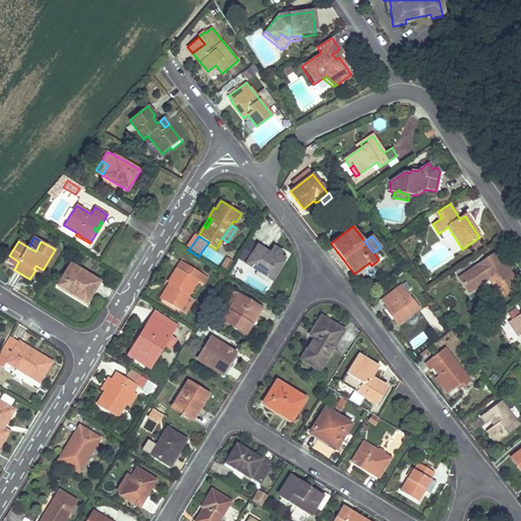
[(272,279),(282,264),(269,255),(270,254),(257,246),(246,264),(272,279)]
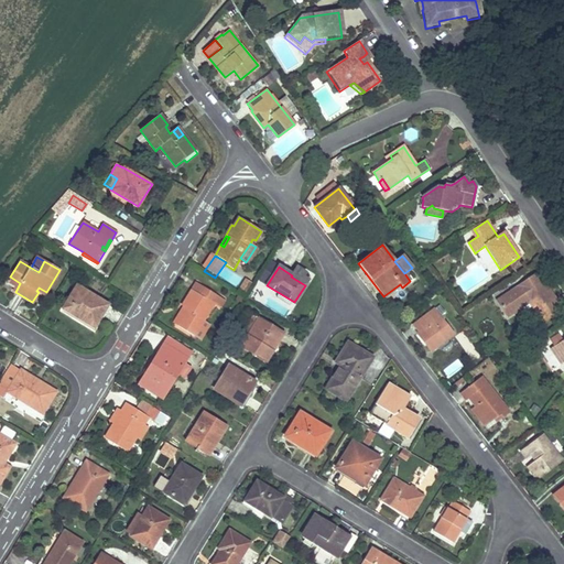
[(305,285),(306,283),(293,274),(292,275),(291,277),(305,285)]
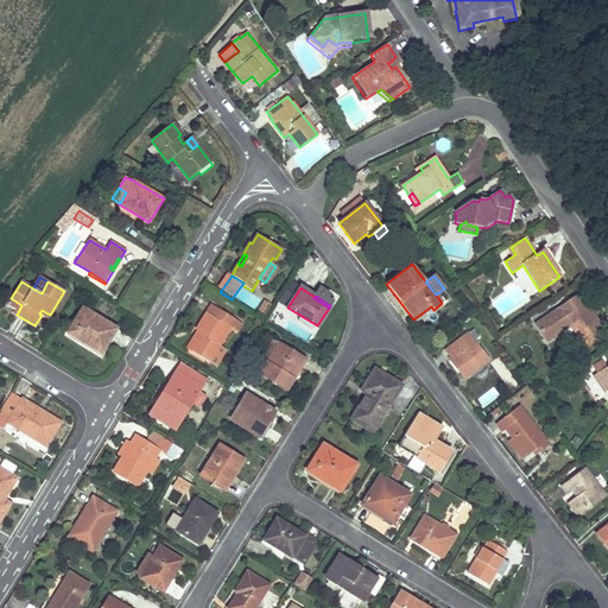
[(589,309),(580,296),(575,298),(584,312),(589,309)]
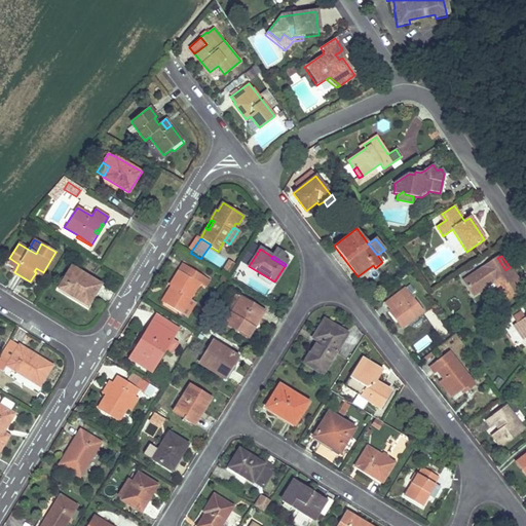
[(7,262),(16,268),(19,264),(9,258),(7,262)]
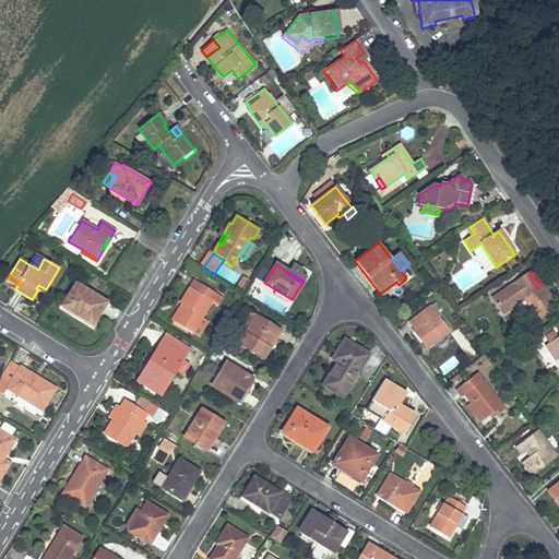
[(537,319),(556,307),(542,284),(537,287),(528,274),(492,298),(503,313),(524,299),(537,319)]
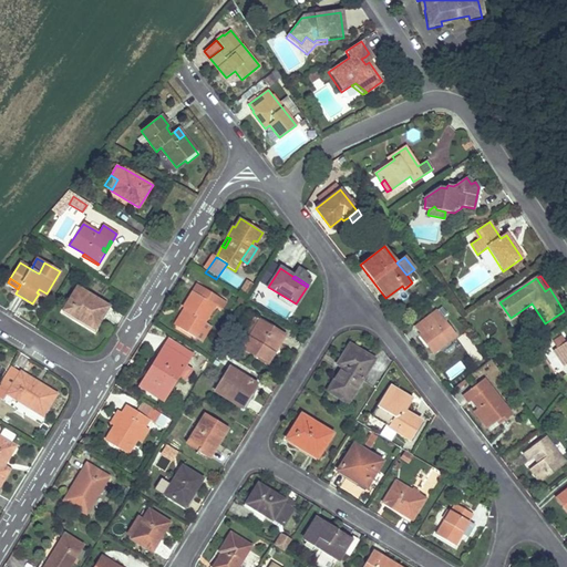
[(202,298),(206,290),(197,285),(192,291),(202,298)]
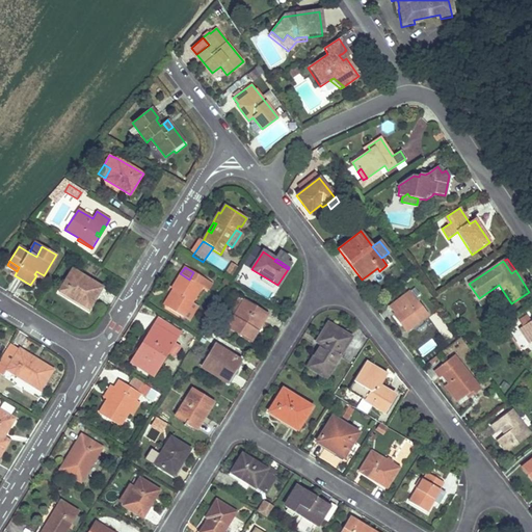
[(364,283),(379,271),(377,268),(362,280),(364,283)]
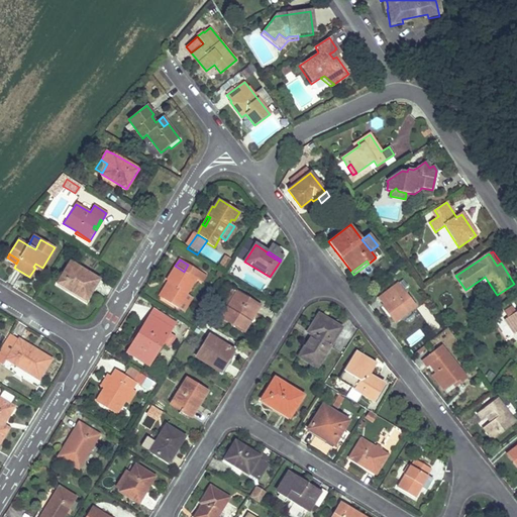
[(70,262),(58,283),(77,295),(79,292),(88,298),(99,279),(70,262)]
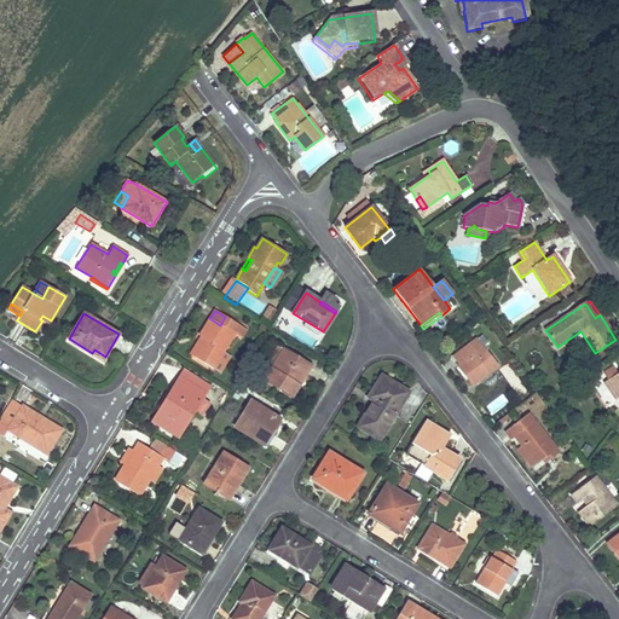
[(201,342),(192,357),(213,369),(223,353),(235,333),(239,325),(225,317),(220,325),(209,318),(200,336),(201,337),(204,340),(202,343),(201,342)]
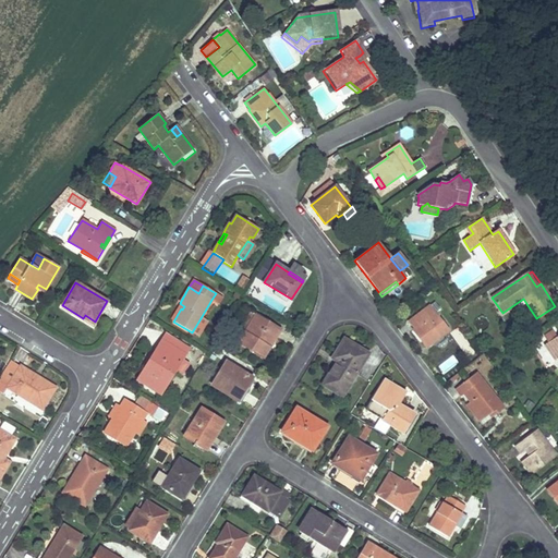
[(221,298),(216,293),(211,300),(218,304),(221,298)]
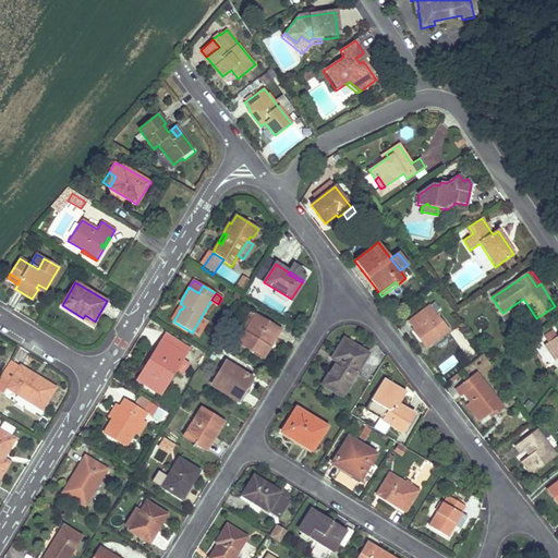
[(428,306),(434,314),(439,310),(434,303),(428,306)]
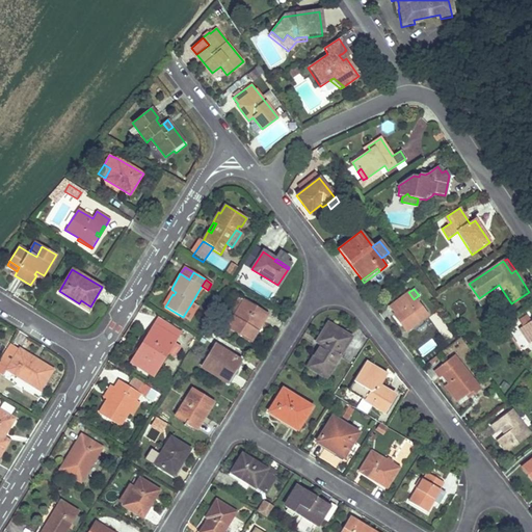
[(176,292),(173,290),(163,306),(165,307),(173,294),(174,295),(176,292)]
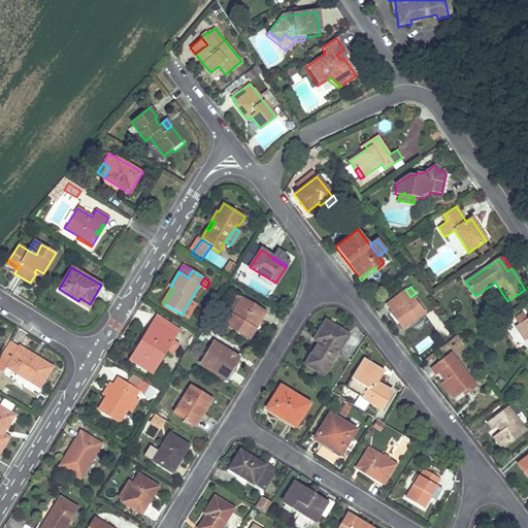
[(403,329),(424,314),(410,297),(405,290),(387,304),(392,310),(390,311),(403,329)]
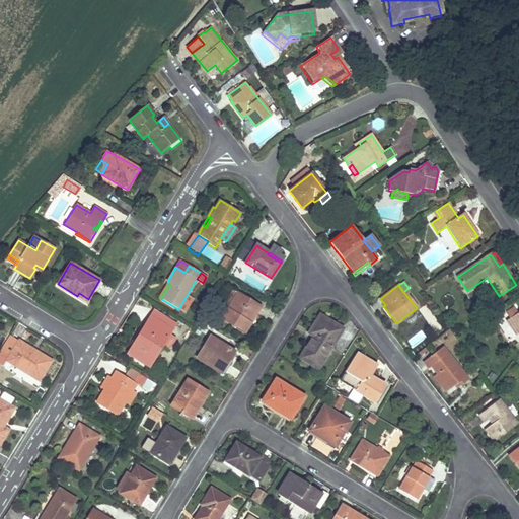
[(228,308),(237,293),(233,291),(224,305),(228,308)]
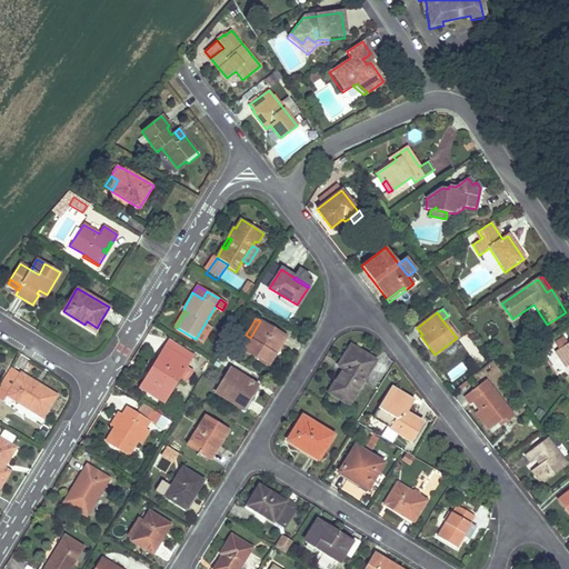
[(285,336),(286,333),(263,320),(262,321),(285,336)]
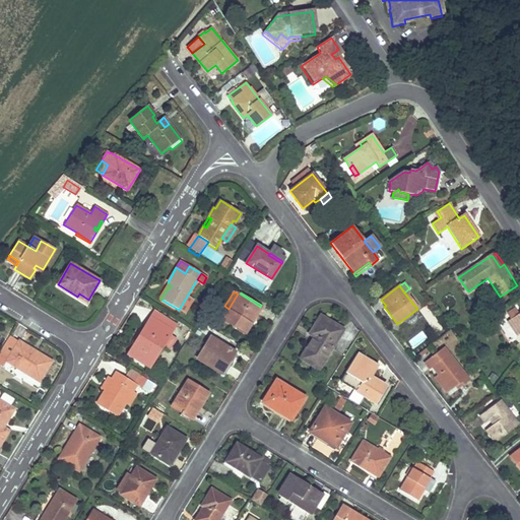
[(257,315),(261,308),(260,307),(240,294),(239,294),(238,294),(229,309),(222,319),(245,333),(251,324),(248,322),(253,313),(257,315)]
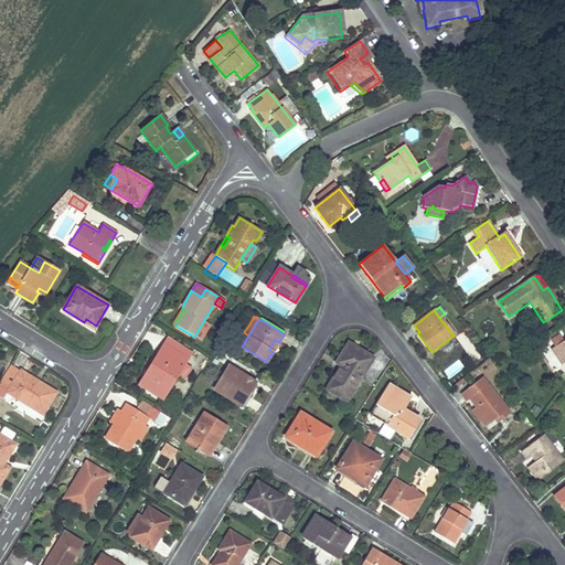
[(200,340),(209,327),(203,322),(194,337),(200,340)]
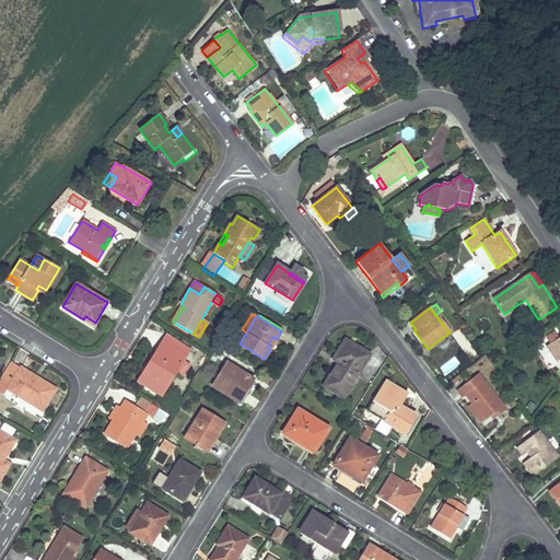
[(162,342),(184,357),(189,349),(166,336),(162,342)]
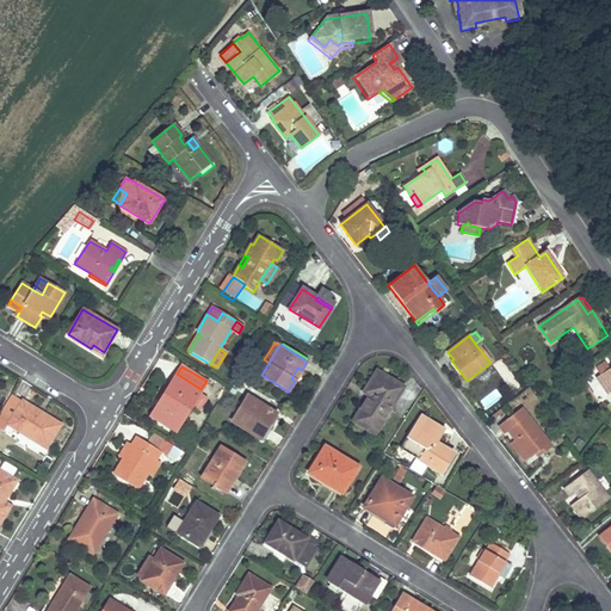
[(295,381),(302,370),(297,368),(291,378),(295,381)]
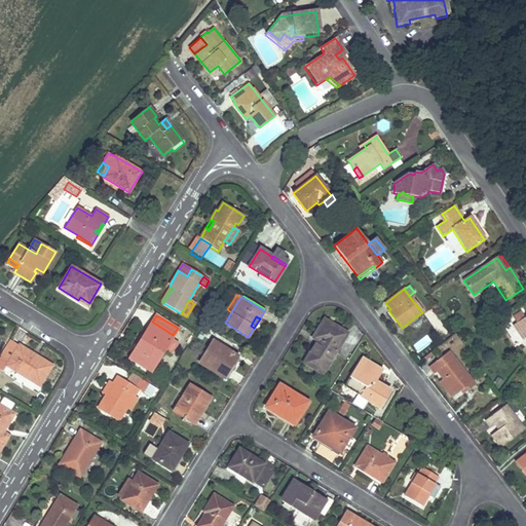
[(525,316),(516,324),(525,339),(525,316)]
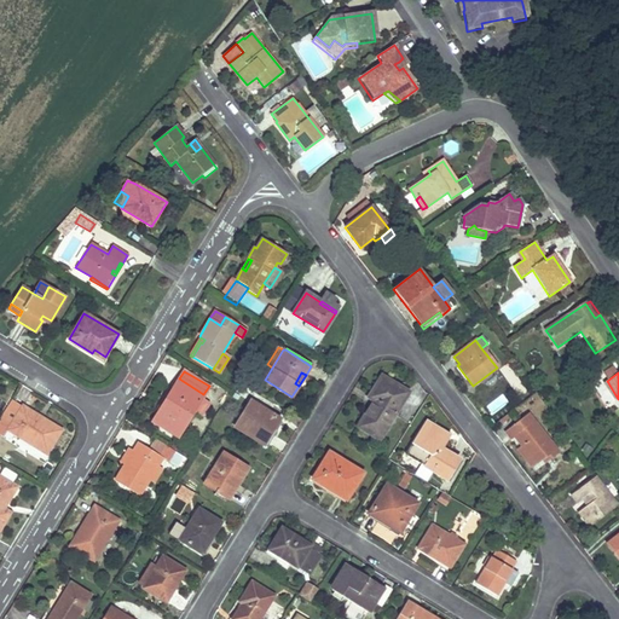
[(382,377),(369,398),(374,401),(358,427),(379,439),(408,393),(382,377)]
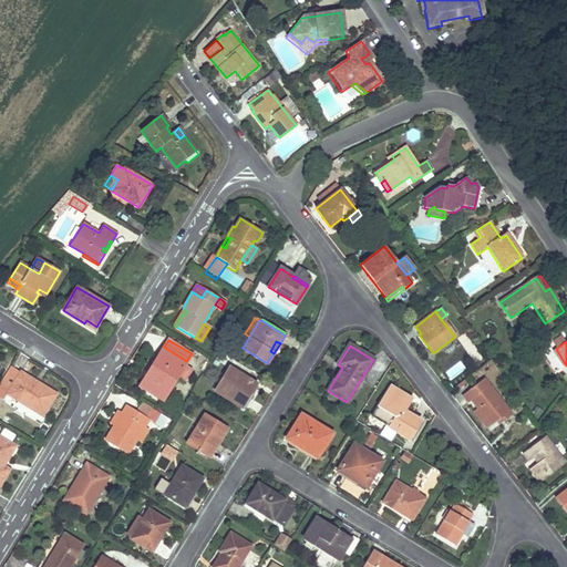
[(164,347),(140,387),(163,400),(177,375),(184,366),(186,361),(164,347)]
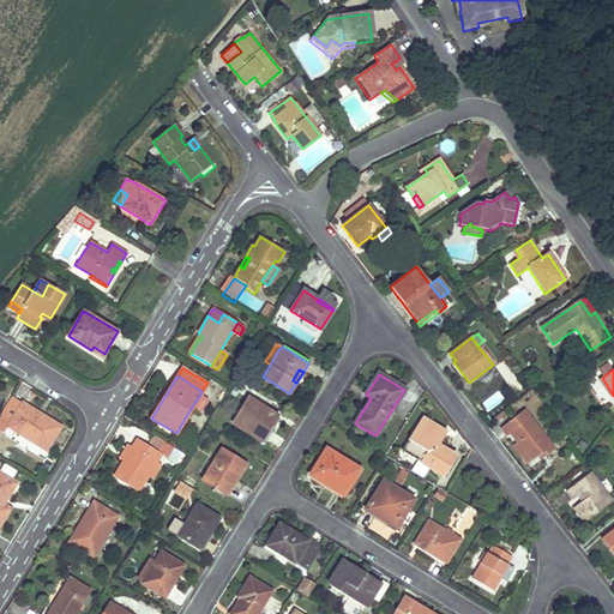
[(611,398),(613,396),(602,378),(599,380),(611,398)]
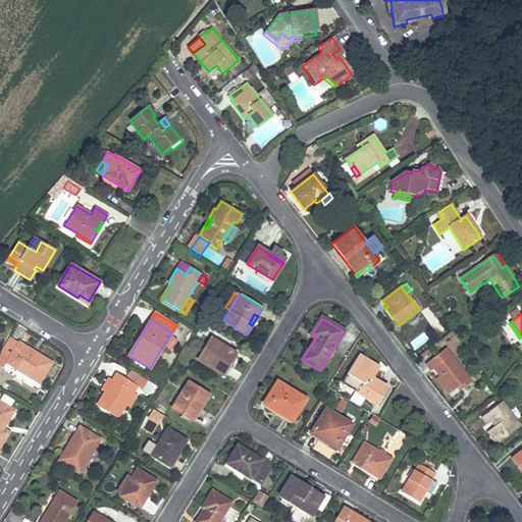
[(0,359),(6,363),(19,343),(9,336),(0,352),(0,359)]
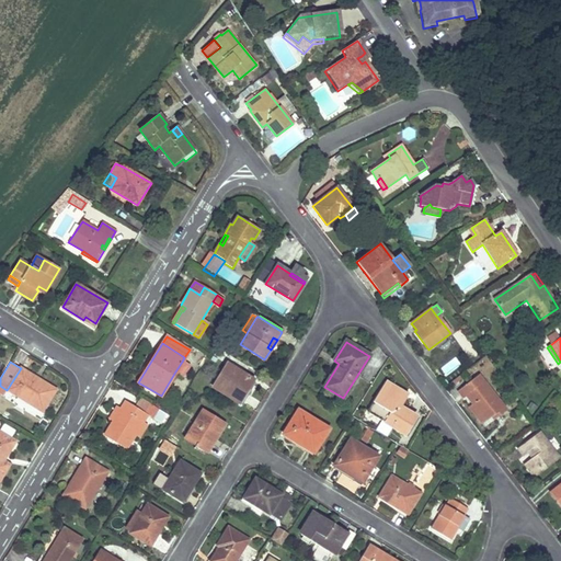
[(190,366),(182,362),(175,371),(183,377),(190,366)]
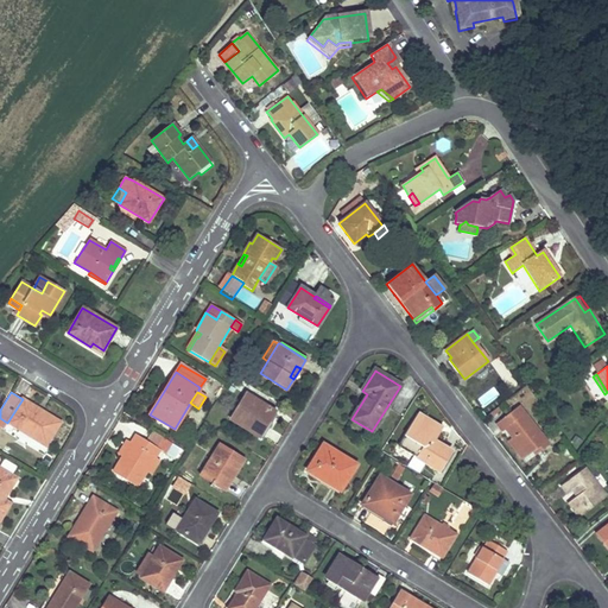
[(268,422),(274,412),(246,394),(230,419),(255,435),(265,420),(268,422)]
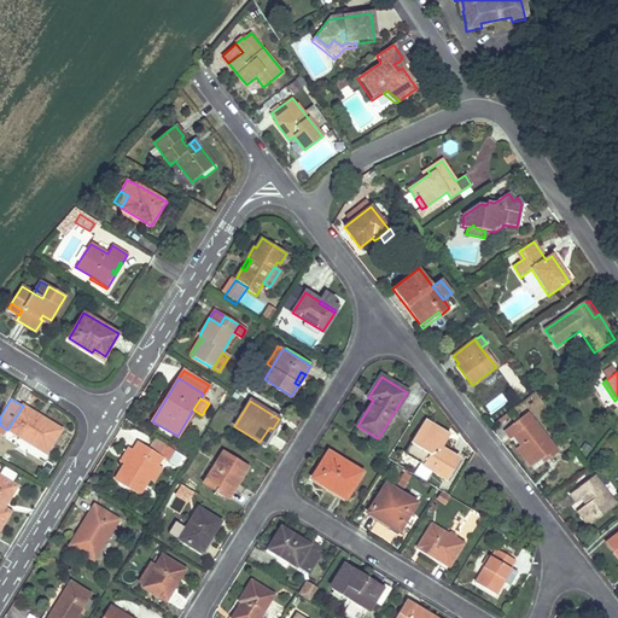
[(23,406),(7,430),(46,453),(60,430),(23,406)]
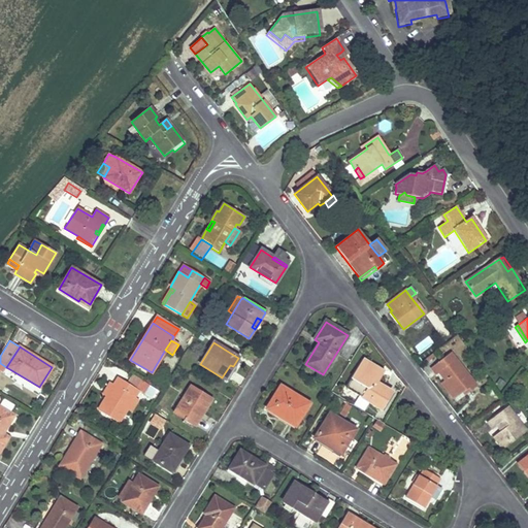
[(436,375),(439,372),(446,381),(457,396),(462,392),(474,384),(450,353),(431,368),(436,375)]
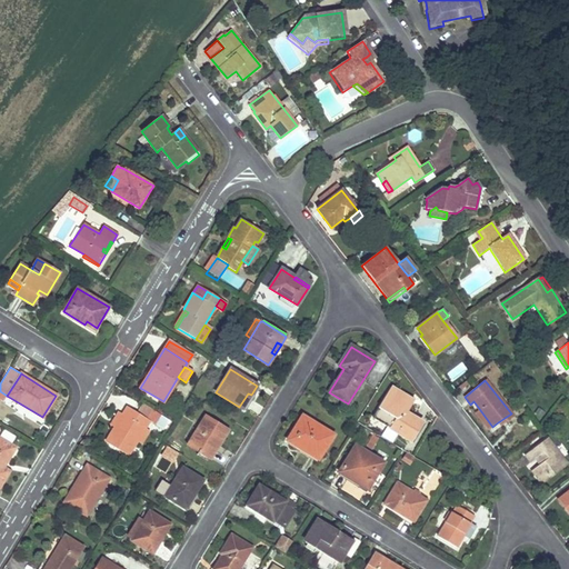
[(410,441),(422,422),(407,412),(406,412),(405,408),(410,399),(391,387),(372,418),(410,441)]
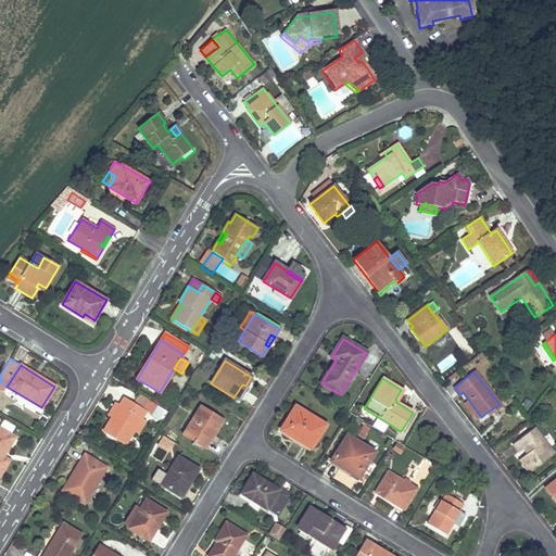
[(240,402),(249,388),(245,386),(242,384),(234,397),(240,402)]
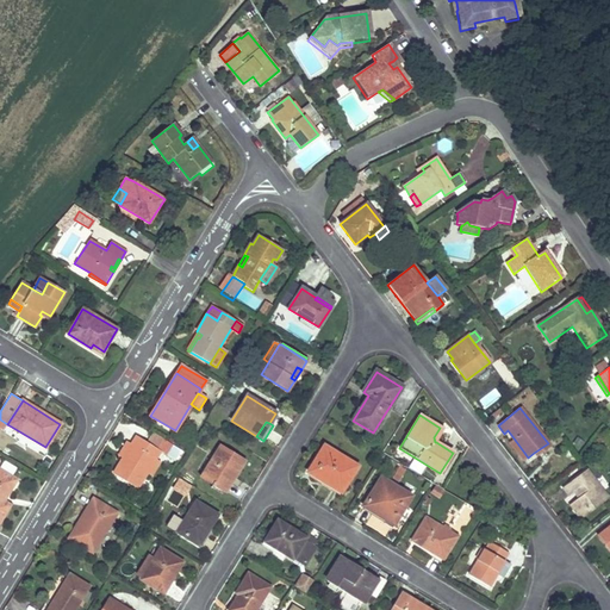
[(436,442),(443,430),(440,428),(434,437),(435,442),(436,442)]
